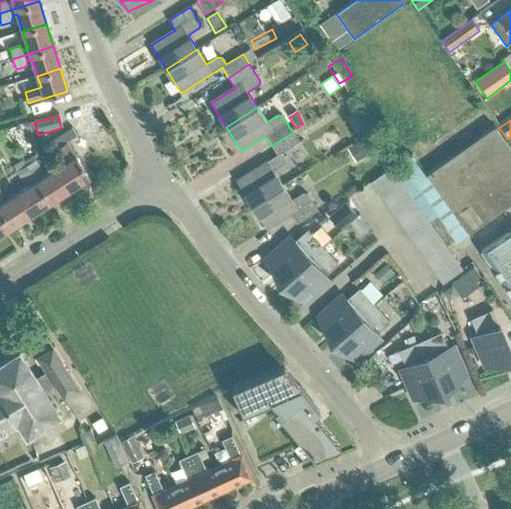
[(34,122),(27,124),(31,137),(38,135),(34,122)]
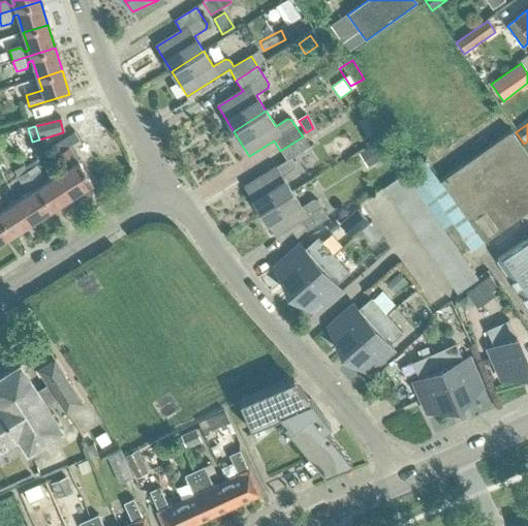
[(484,242),(527,211),(527,154),(511,131),(440,181),(484,242)]
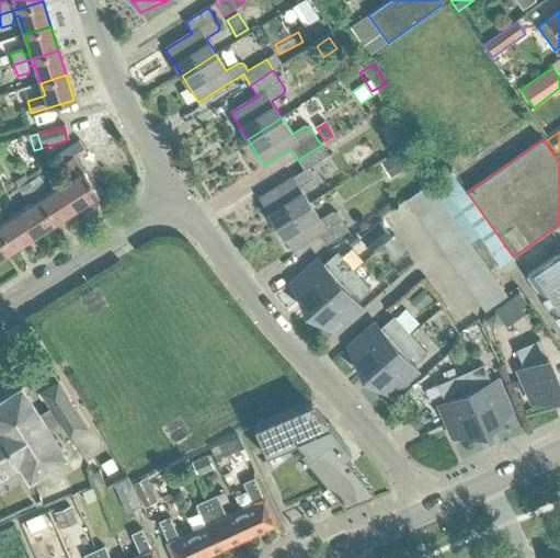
[(305,171),(259,200),(275,226),(310,204),(300,188),(312,180),(313,175),(309,169),(328,157),(321,145),(297,160),(305,171)]
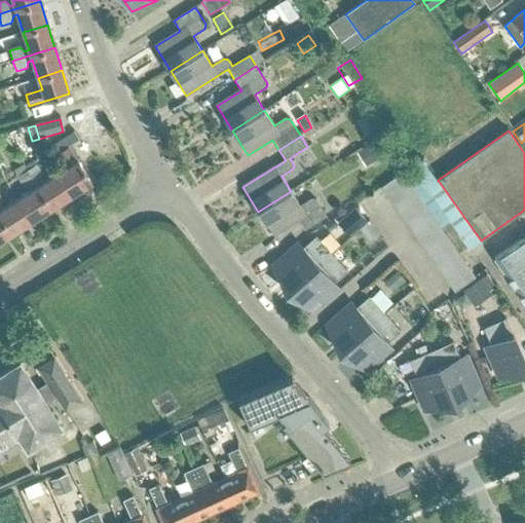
[(358,152),(366,166),(380,157),(372,144),(358,152)]
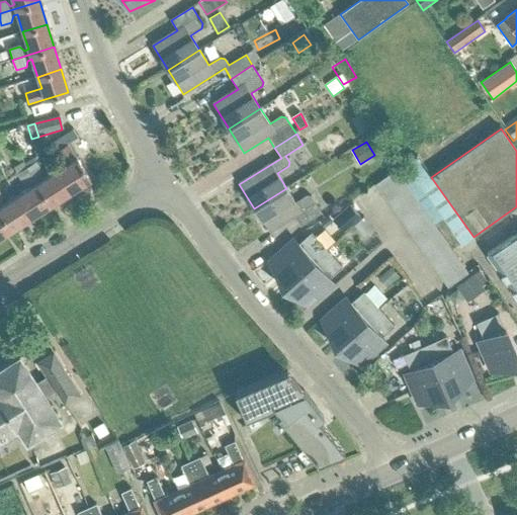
[(57,171),(70,192),(90,179),(77,158),(76,159),(68,145),(59,151),(67,164),(57,171)]
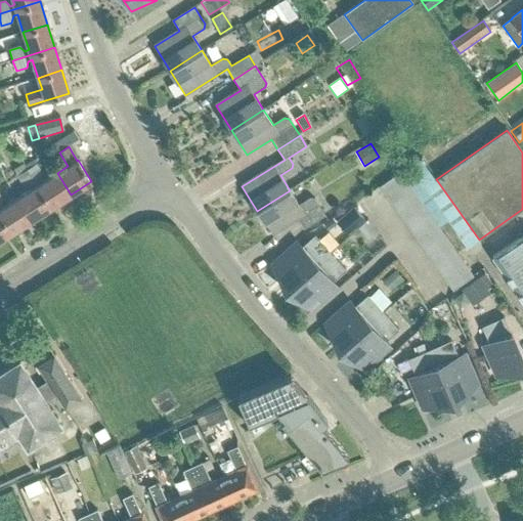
[(71,194),(57,173),(42,183),(39,179),(42,174),(36,165),(28,170),(51,207),(71,194)]
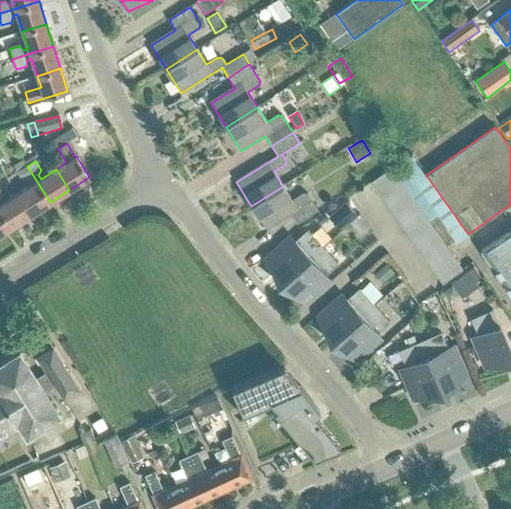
[(32,184),(17,194),(30,215),(50,202),(27,166),(17,172),(23,181),(30,181),(32,184)]
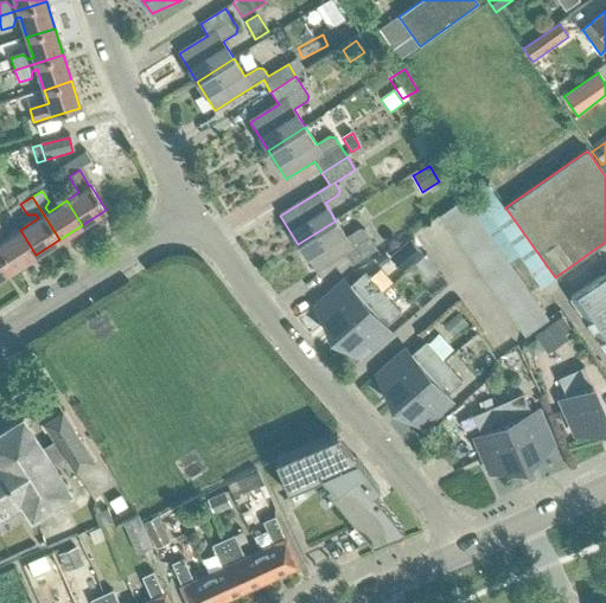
[(448,229),(472,212),(464,199),(440,216),(448,229)]
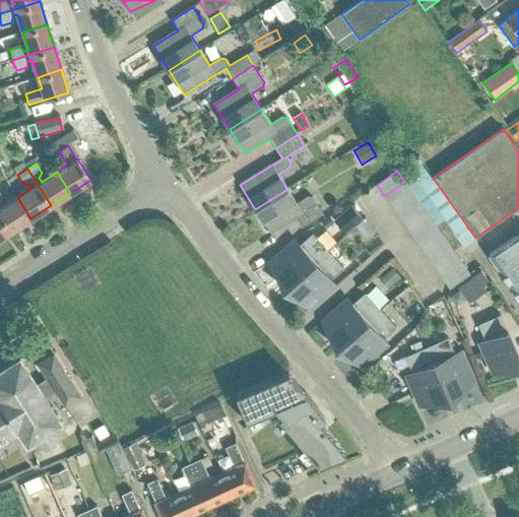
[(411,192),(404,182),(384,196),(391,206),(411,192)]
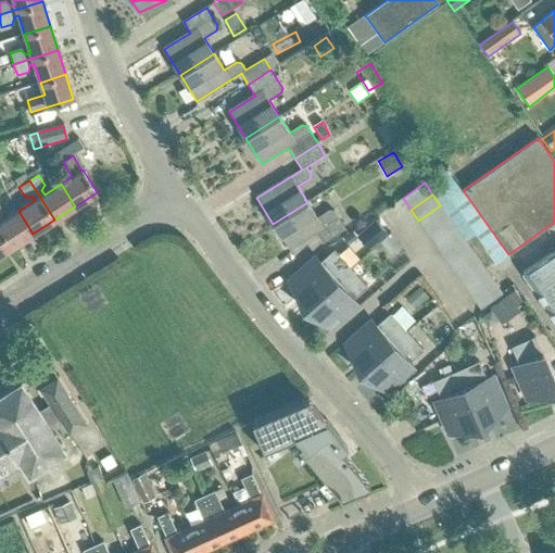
[(307,202),(273,224),(289,250),(315,234),(323,244),(345,229),(339,218),(335,212),(329,211),(317,218),(307,202)]
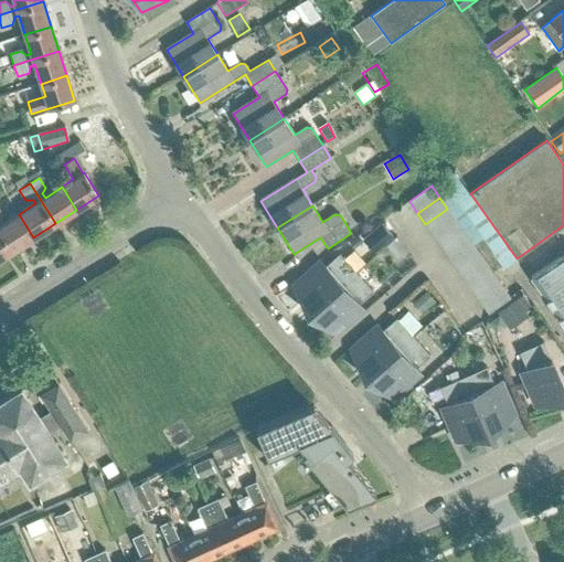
[(455,220),(447,209),(425,224),(433,235),(455,220)]
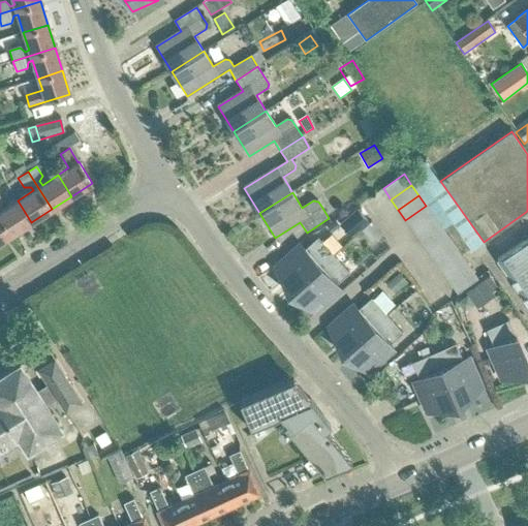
[(0,197),(0,218),(10,236),(31,222),(18,200),(1,211),(0,208),(0,205),(2,202),(0,197)]
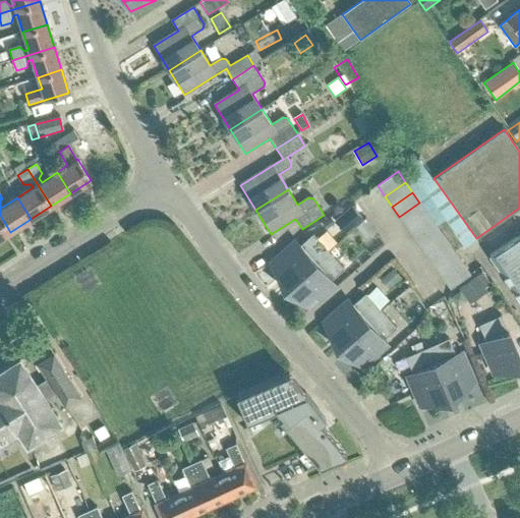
[(427,213),(419,203),(399,217),(407,227),(427,213)]
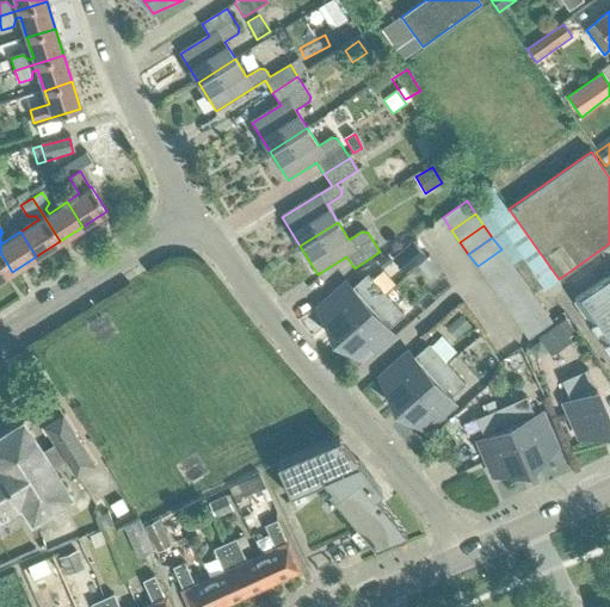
[(411,242),(393,260),(407,274),(425,256),(411,242)]
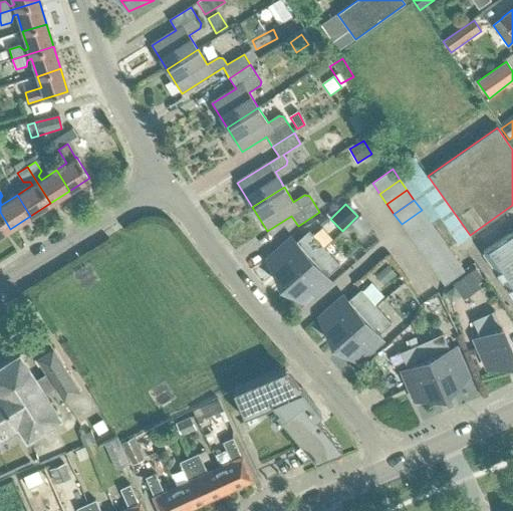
[(429,220),(422,210),(402,224),(409,234),(429,220)]
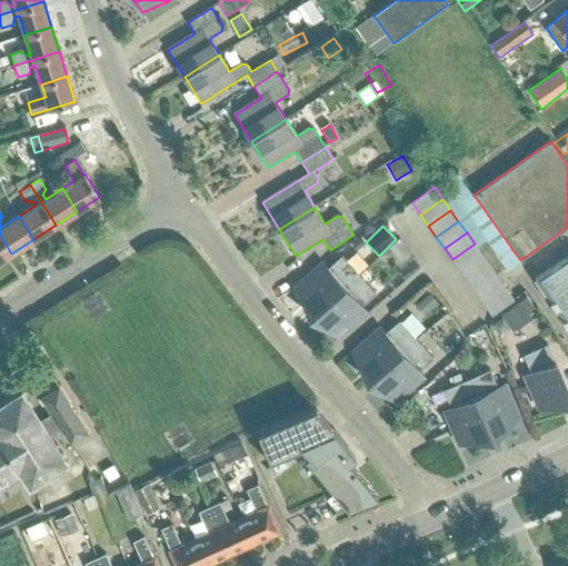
[(0,259),(11,254),(0,235),(0,259)]
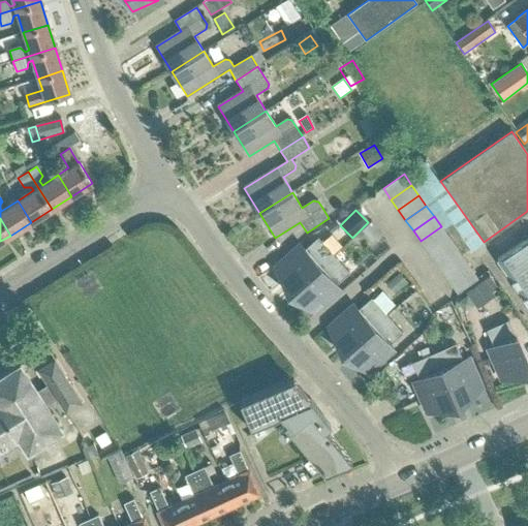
[(448,237),(441,226),(421,241),(428,251),(448,237)]
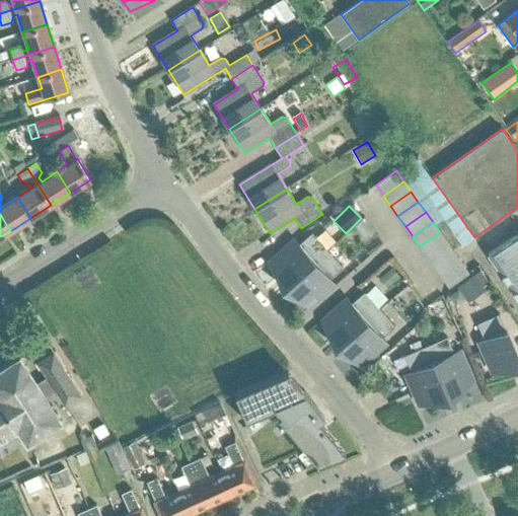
[(447,242),(440,232),(420,246),(427,256),(447,242)]
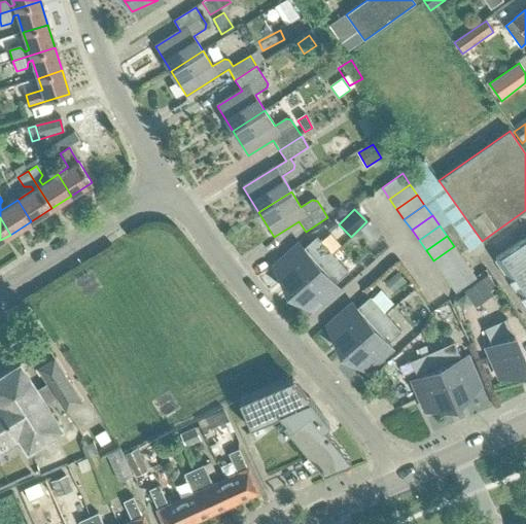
[(290,292),(332,254),(317,237),(304,248),(300,244),(275,267),(290,292)]
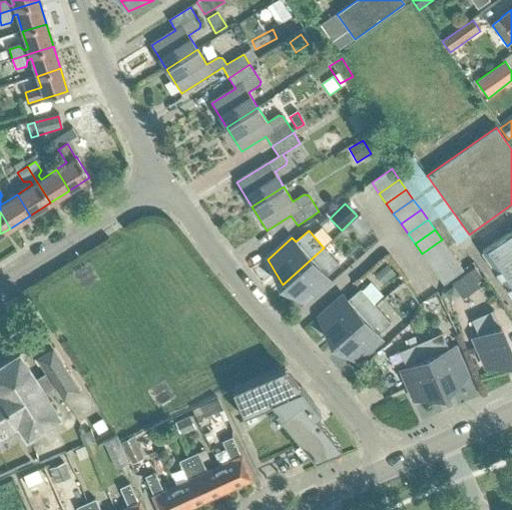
[(511,231),(482,252),(511,296),(511,231)]
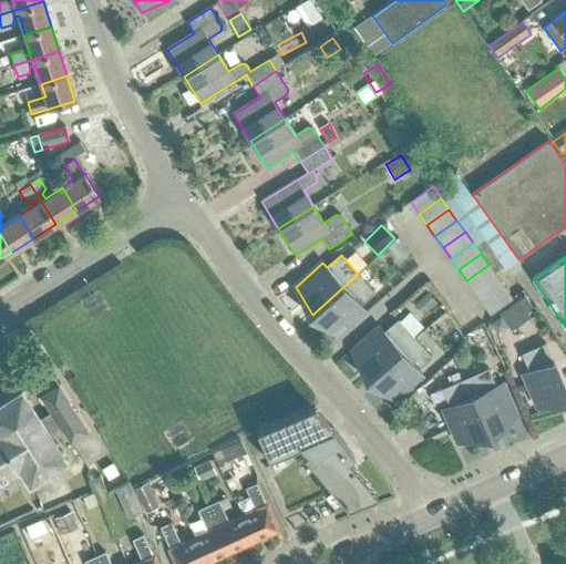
[(496,277),(489,265),(466,280),(474,293),(496,277)]
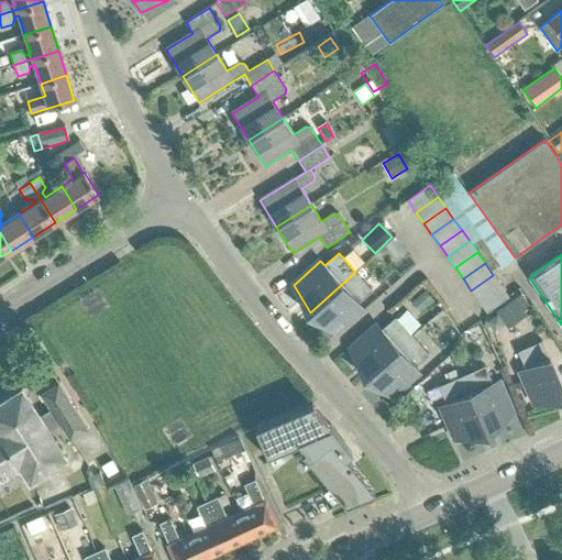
[(372,291),(355,272),(310,313),(334,332),(362,308),(357,304),(372,291)]
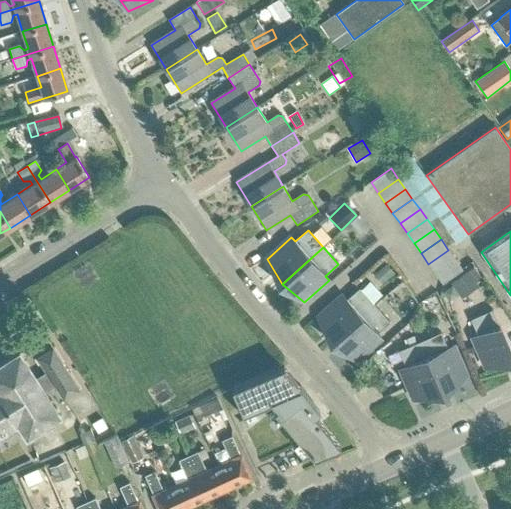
[(455,260),(448,250),(428,264),(435,274),(455,260)]
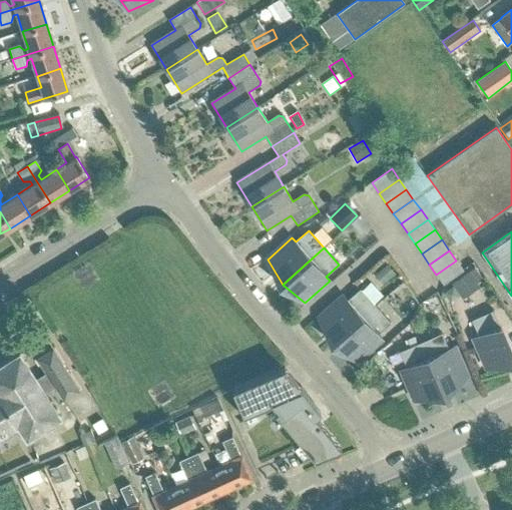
[(463,271),(456,261),(436,275),(443,285),(463,271)]
